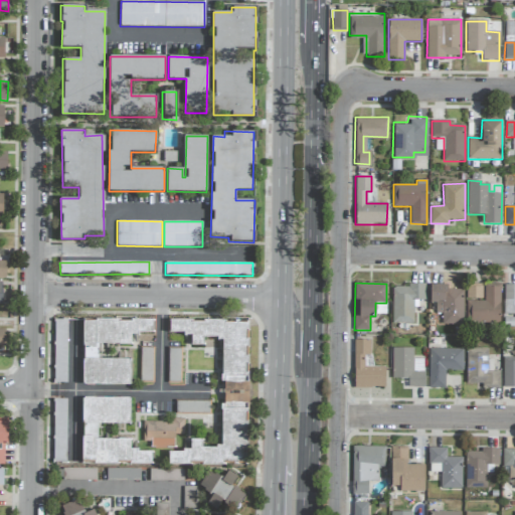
[(426,284),(407,284),(407,288),(392,288),(392,324),(414,324),(415,300),(426,300),(426,284)]
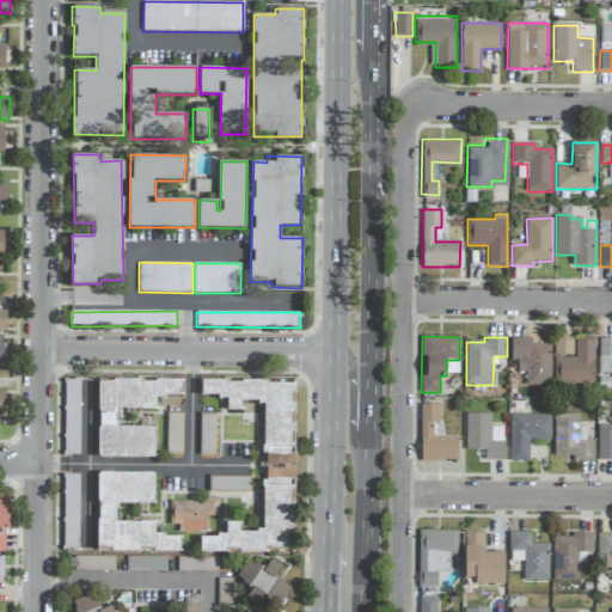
[(594,384),(594,337),(575,337),(555,337),(555,384),(594,384)]
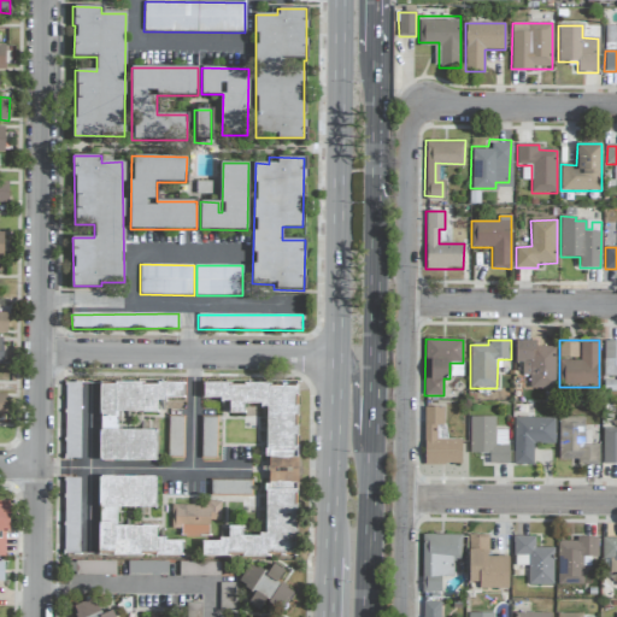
[(554,347),(536,347),(536,341),(516,341),(516,363),(522,363),(522,376),(530,376),(530,389),(556,388),(554,347)]
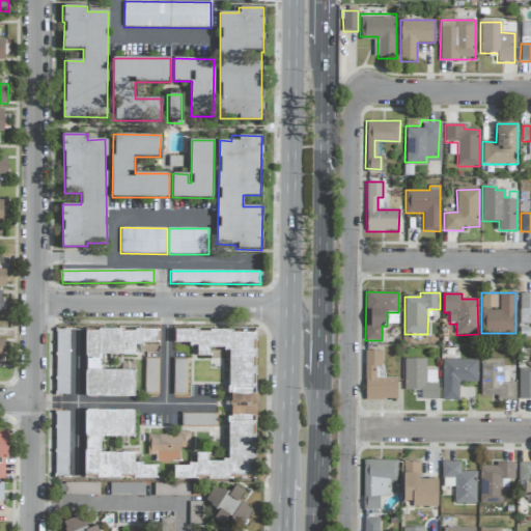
[(530,294),(520,294),(519,324),(530,324),(530,294)]
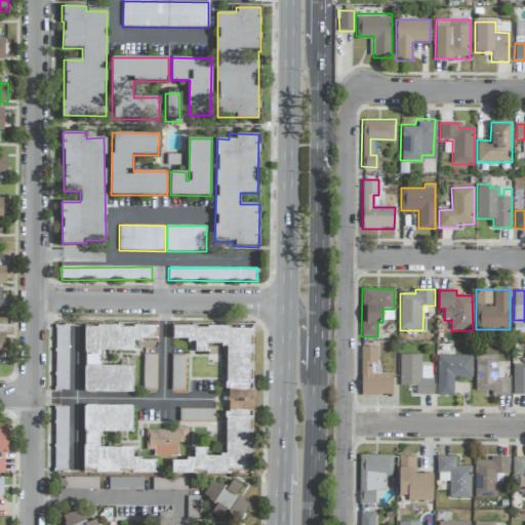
[(69,391),(68,325),(54,325),(55,391),(69,391)]
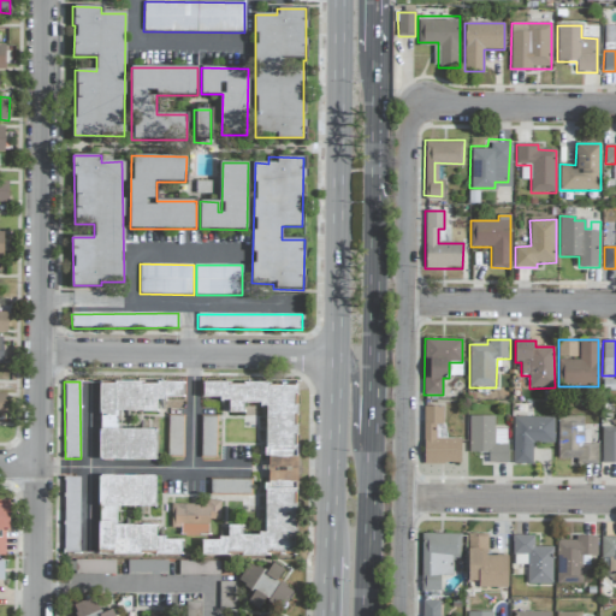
[(155,461),(157,430),(117,430),(117,412),(157,413),(157,400),(182,400),(183,383),(100,381),(99,460),(155,461)]
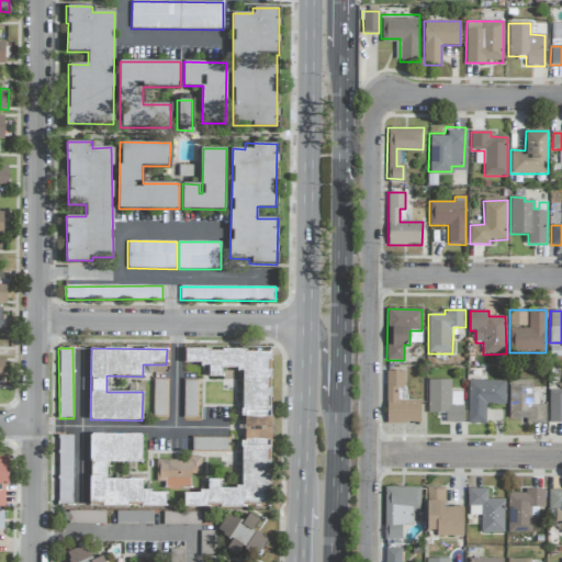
[(270,439),(270,350),(184,350),(184,364),(208,364),(208,377),(222,377),(222,369),(243,369),(243,439),(270,439)]
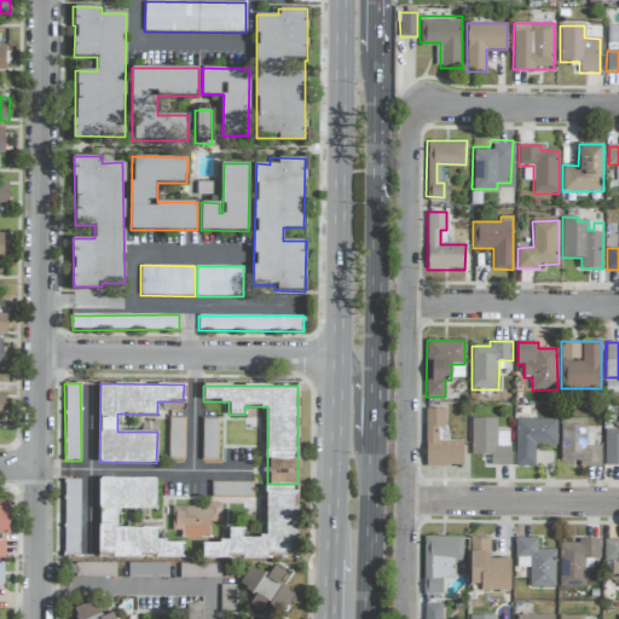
[(463,441),(446,440),(446,409),(427,409),(426,466),(463,467),(463,441)]
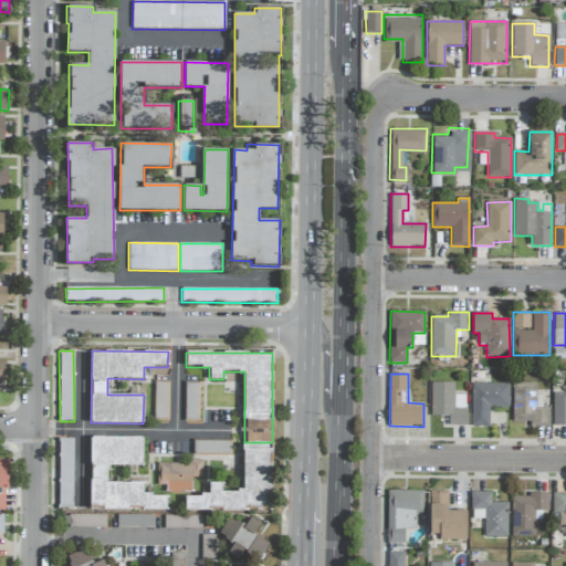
[(168,383),(154,383),(153,420),(167,420),(168,383)]
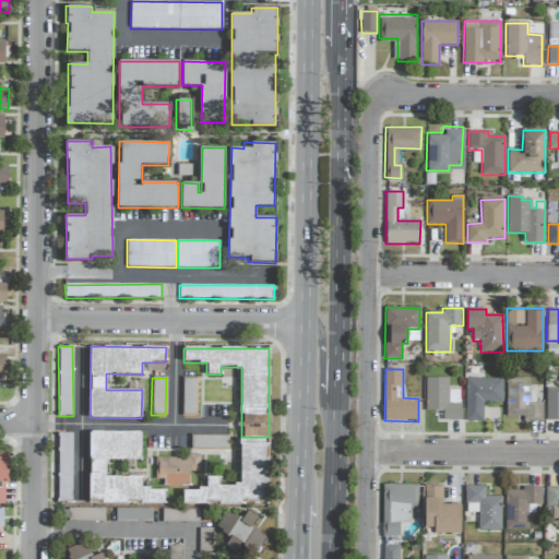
[(195,378),(181,378),(181,415),(195,416),(195,378)]
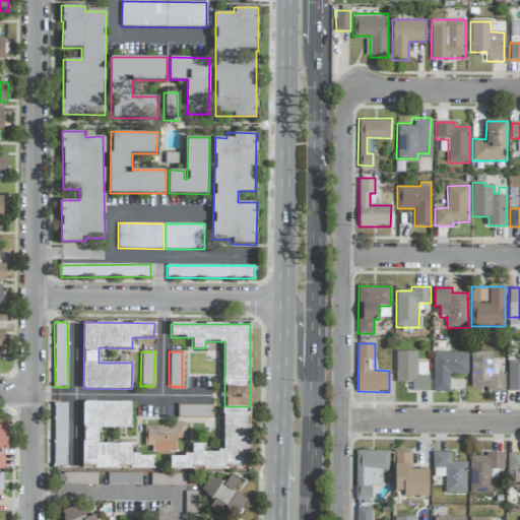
[(417,351),(396,351),(395,382),(412,382),(412,391),(428,391),(429,363),(416,363),(417,351)]
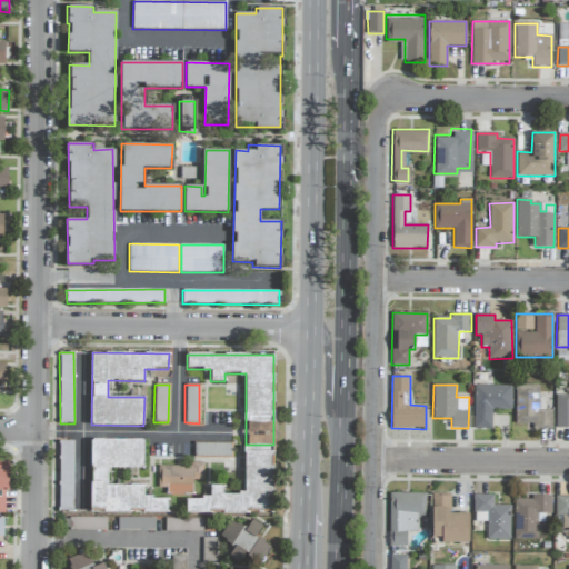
[(538,386),(515,385),(515,426),(552,426),(552,410),(545,410),(545,397),(538,397),(538,386)]
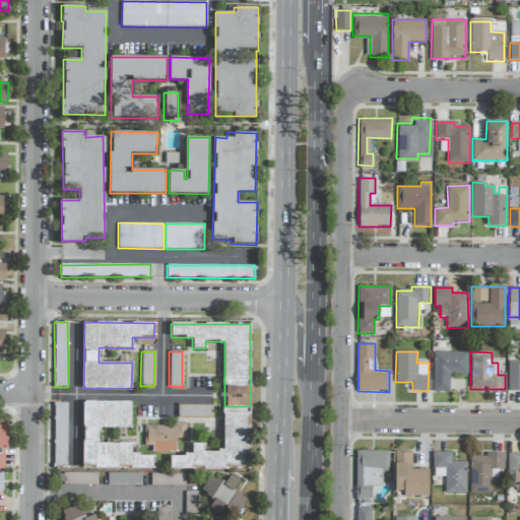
[(467,352),(433,352),(433,392),(450,392),(450,374),(467,374),(467,352)]
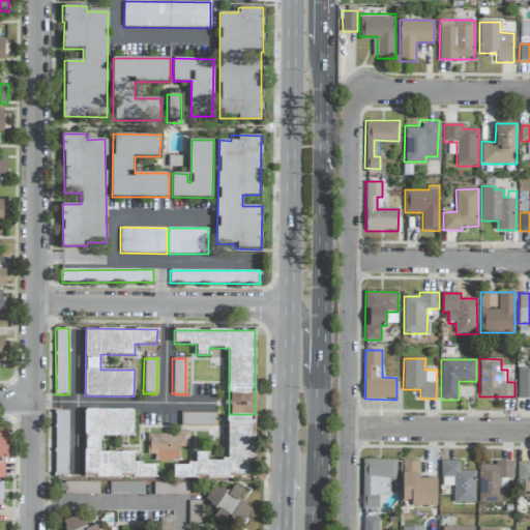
[(529,367),(519,367),(518,396),(529,396),(529,367)]
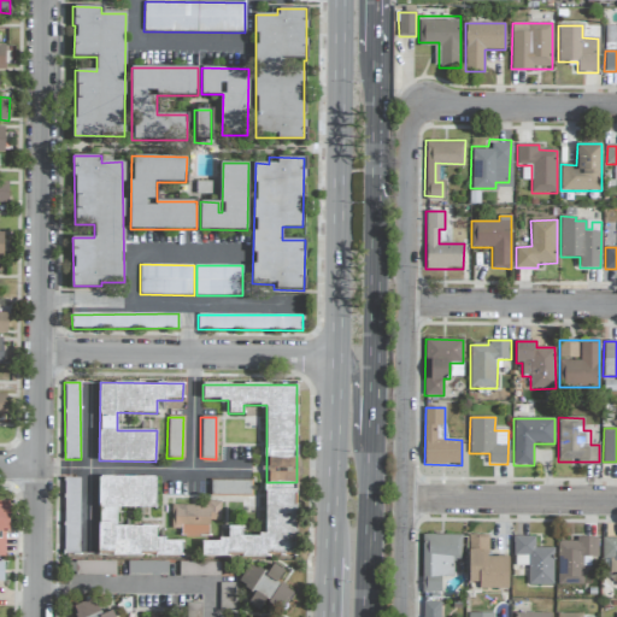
[(156,476),(99,476),(99,556),(181,556),(181,540),(156,540),(156,526),(116,526),(117,507),(156,507),(156,476)]
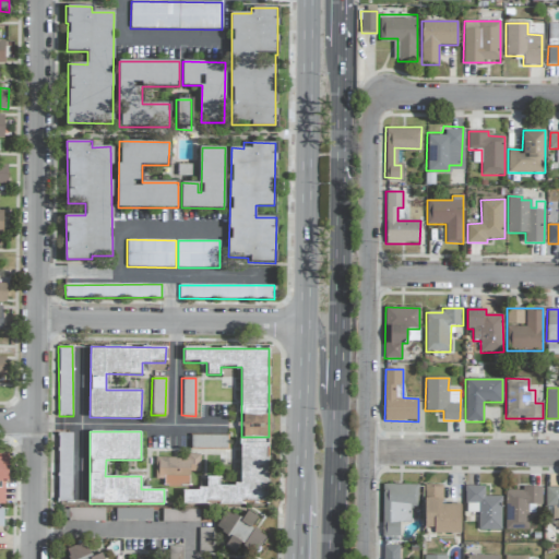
[(71,501),(72,433),(58,433),(58,501),(71,501)]
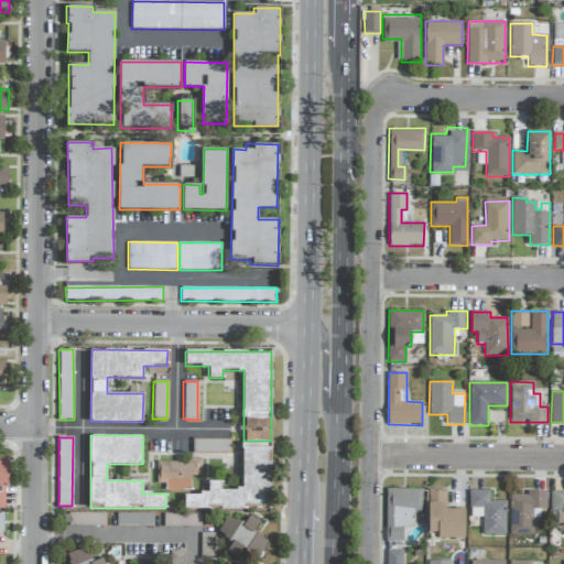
[(194,452),(221,453),(221,441),(194,440),(194,452)]
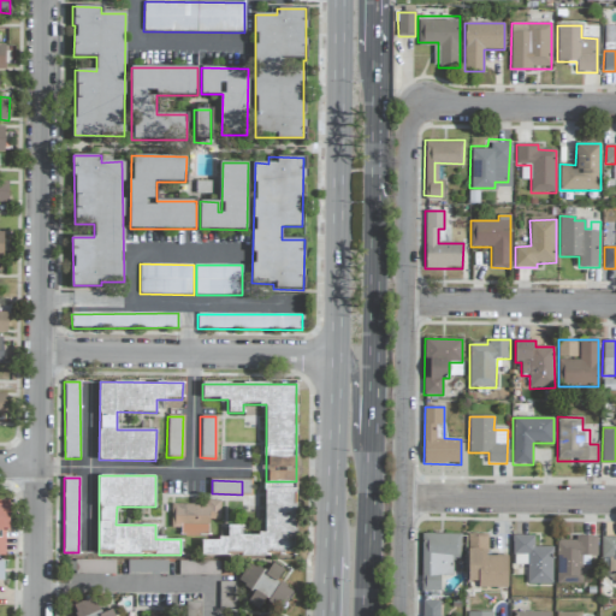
[(295,555),(296,483),(265,483),(264,535),(242,534),(242,526),(227,526),(226,539),(201,539),(201,554),(295,555)]
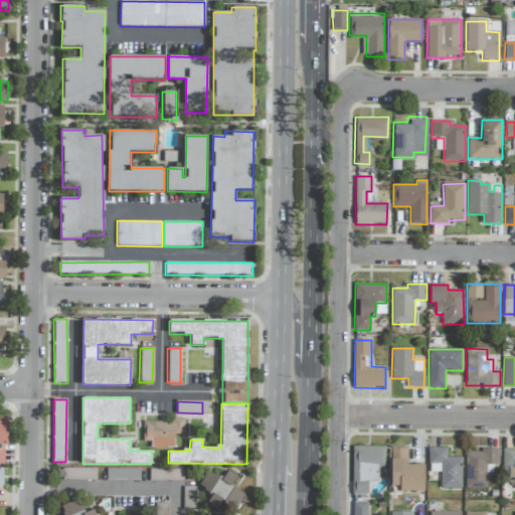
[(0,464),(4,465),(4,450),(0,450),(0,442),(8,443),(8,419),(0,419),(0,464)]
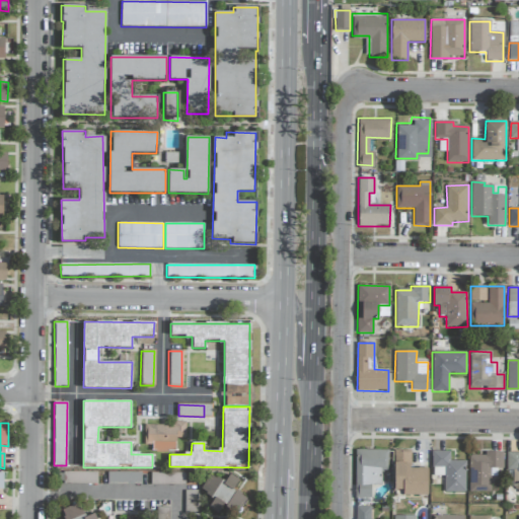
[(186,424),(144,424),(144,445),(153,445),(153,451),(175,452),(175,438),(186,438),(186,424)]
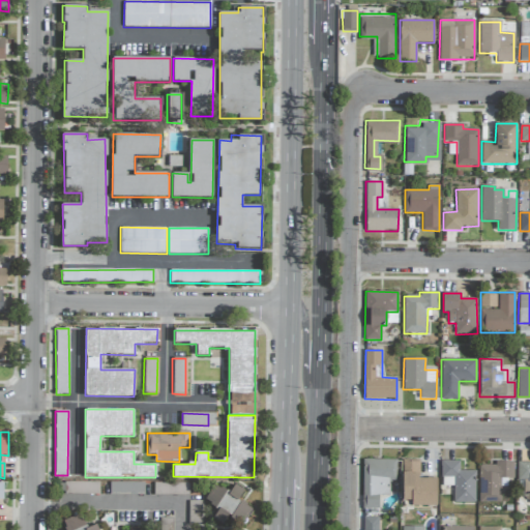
[(362,457),(363,507),(378,506),(378,493),(389,493),(388,479),(396,479),(396,455),(362,457)]
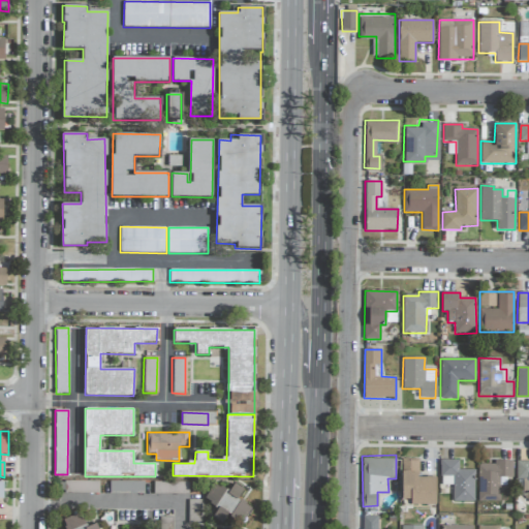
[(410,504),(436,505),(436,477),(418,477),(418,459),(402,459),(401,499),(410,500),(410,504)]
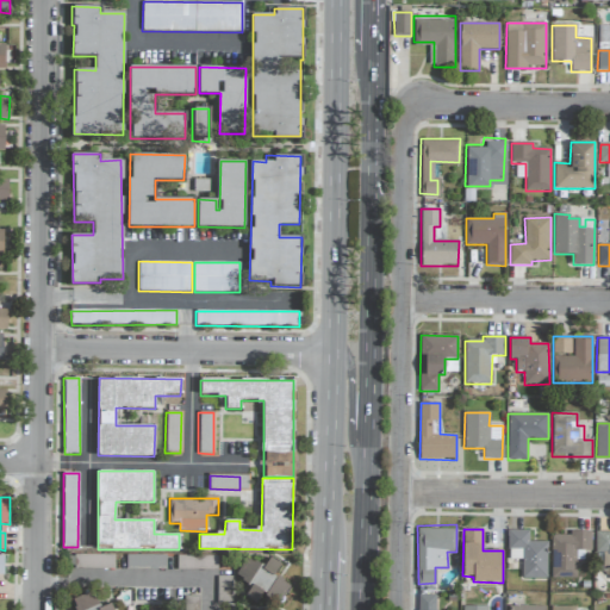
[(547,579),(547,541),(529,541),(529,530),(506,530),(506,548),(522,549),(522,578),(547,579)]
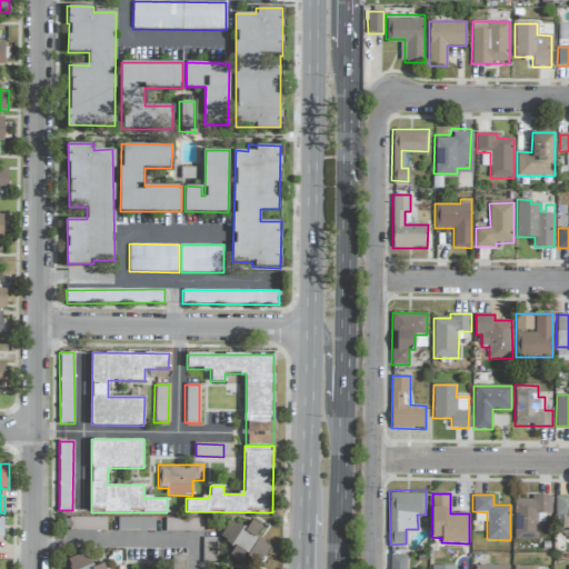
[(556,516),(568,516),(568,496),(556,496),(556,516)]
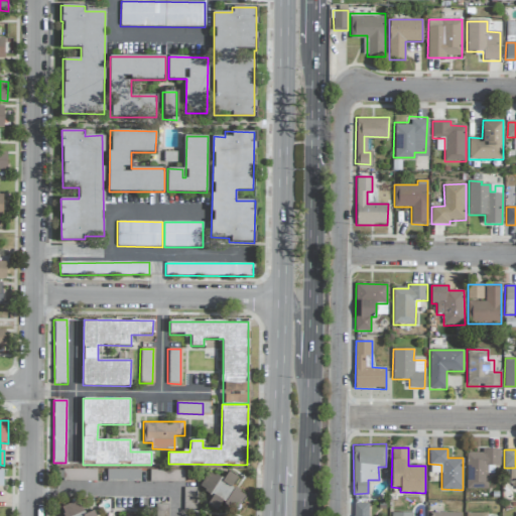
[(466,452),(467,489),(487,489),(487,474),(494,474),(494,466),(500,466),(500,450),(466,452)]
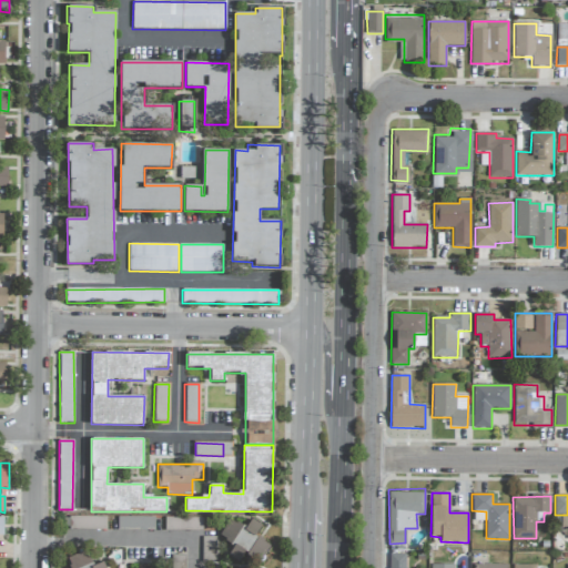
[(261,525),(251,519),(246,528),(229,519),(219,537),(233,545),(226,555),(239,561),(242,556),(259,565),(270,545),(255,536),(261,525)]
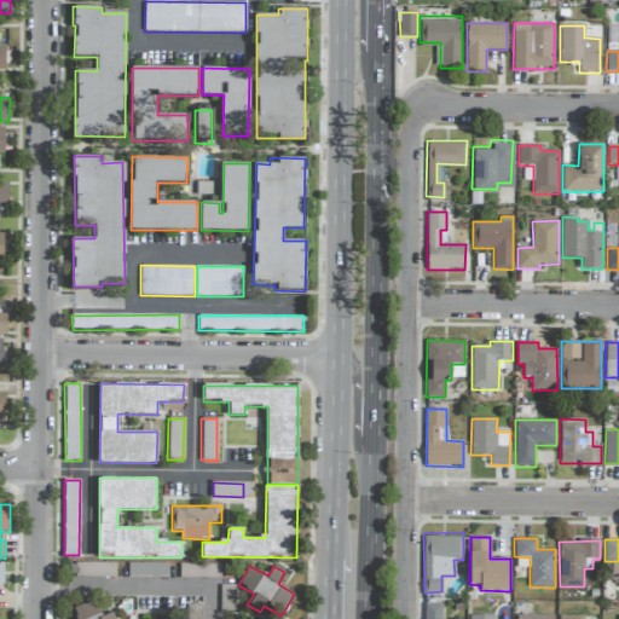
[(115,618),(113,612),(100,617),(94,600),(73,608),(76,618),(115,618)]
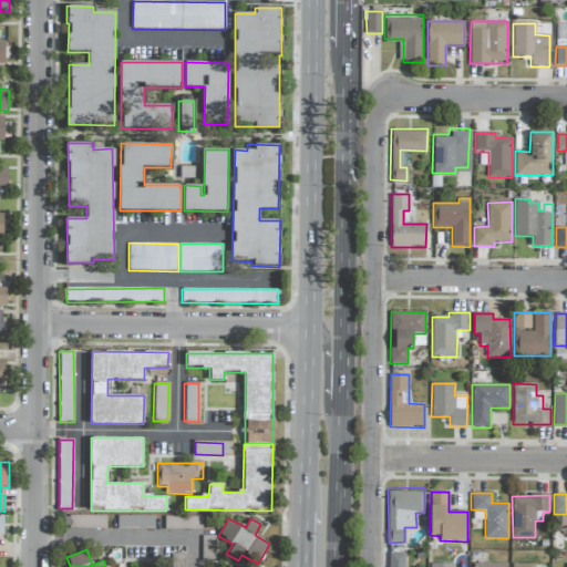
[(388,550),(387,566),(405,566),(406,550),(388,550)]
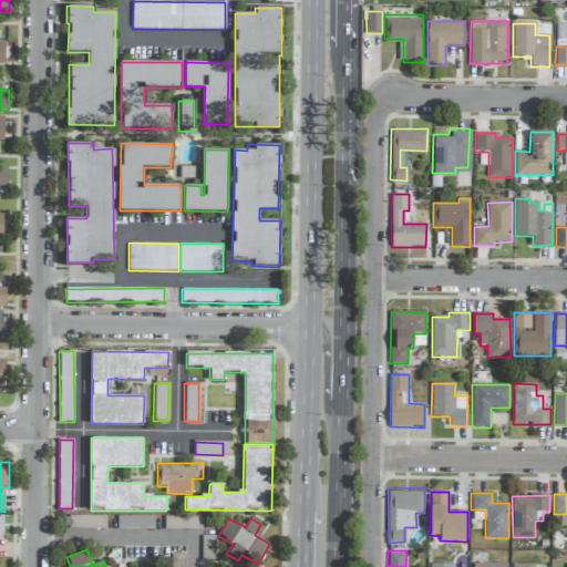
[(169,566),(185,566),(185,555),(171,555),(169,566)]
